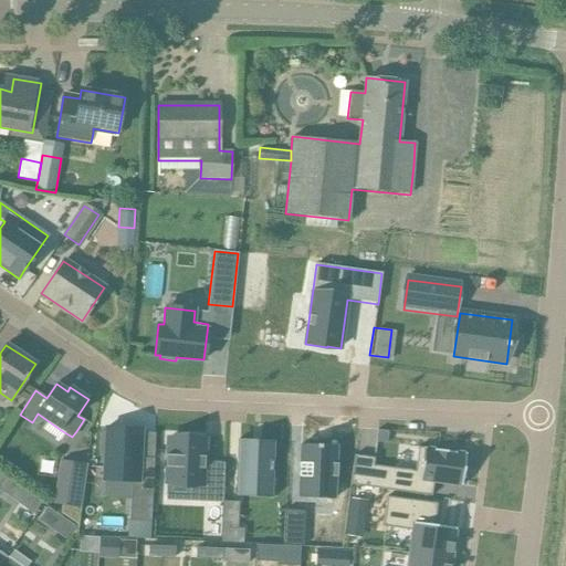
[(104,481),(132,482),(129,521),(150,522),(153,491),(154,459),(139,459),(142,429),(106,428),(106,433),(102,433),(101,456),(105,457),(104,481)]
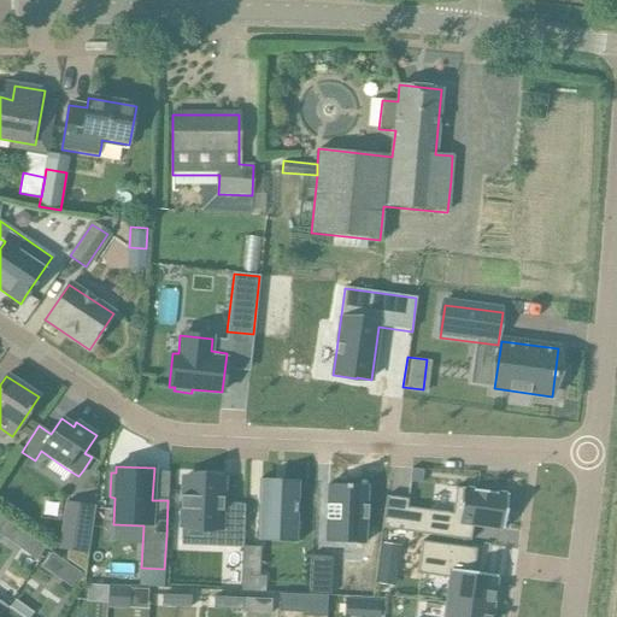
[(422,483),(423,471),(411,469),(410,482),(422,483)]
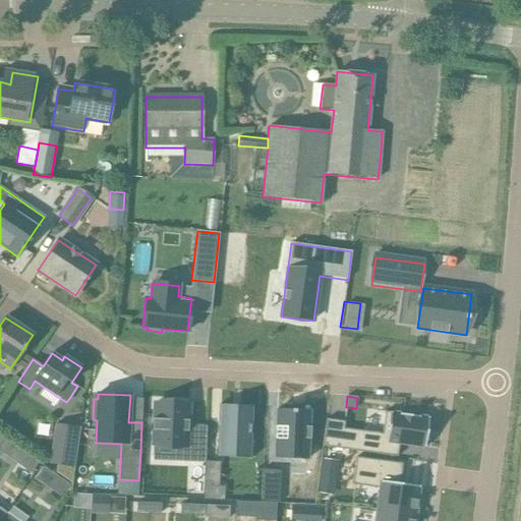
[(151,419),(150,420),(153,420),(152,429),(150,429),(150,430),(154,430),(153,445),(175,446),(174,462),(205,463),(207,426),(187,425),(188,405),(179,405),(179,404),(164,403),(164,404),(155,404),(154,419),(151,419)]
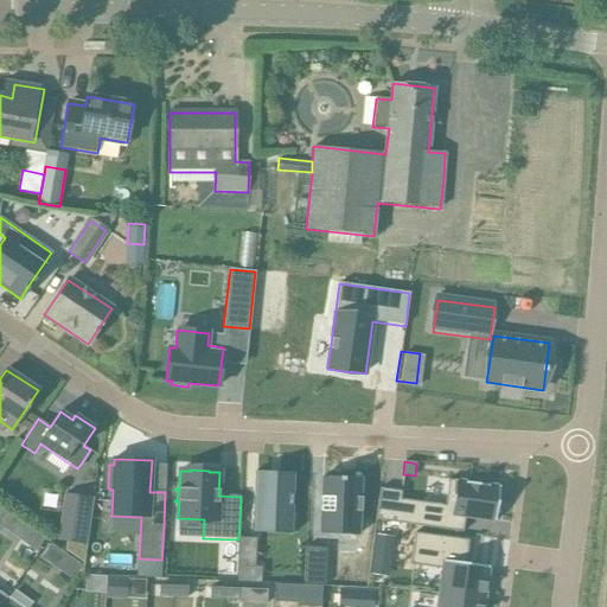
[(253,532),(255,532),(255,530),(289,532),(289,535),(292,535),(294,473),(293,473),(293,475),(257,474),(257,472),(256,472),(253,532)]
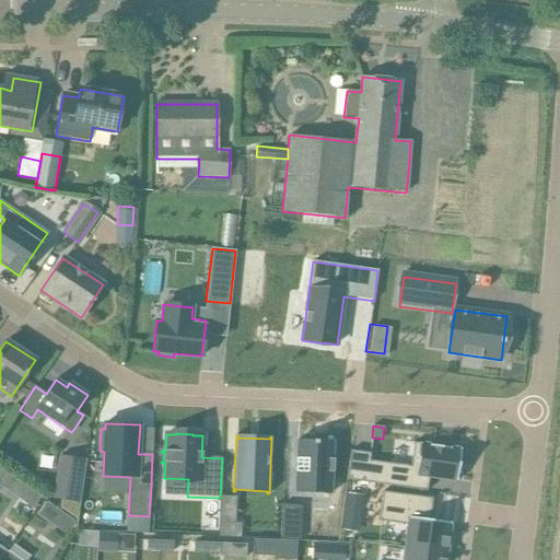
[(296,477),(295,492),(330,493),(331,474),(331,473),(334,473),(334,459),(333,459),(333,442),(298,440),(296,477)]
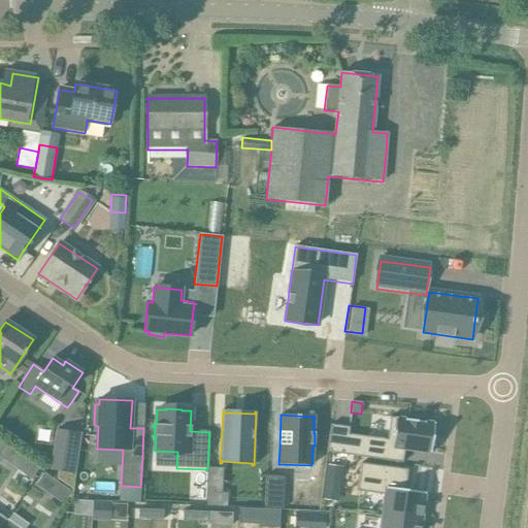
[(331,425),(327,453),(364,458),(402,463),(404,450),(431,454),(435,424),(390,418),(387,440),(349,434),(350,427),(331,425)]
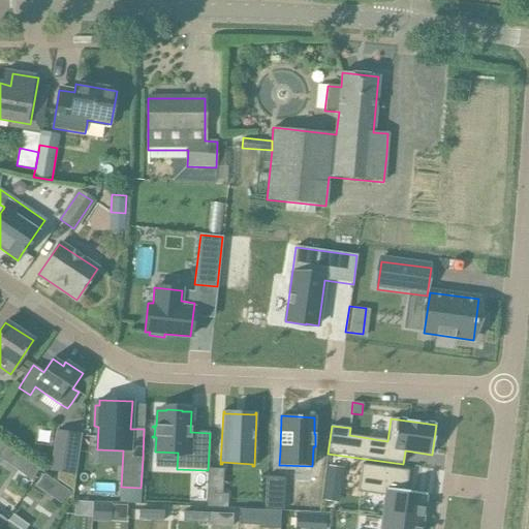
[(51,474),(75,477),(82,437),(57,433),(51,474)]
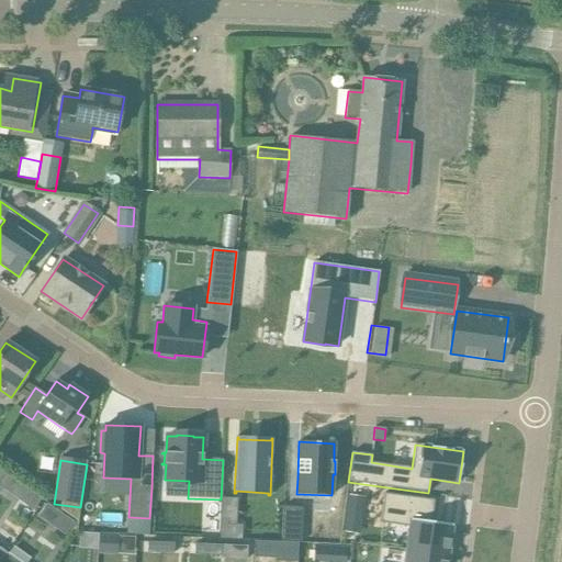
[(0,485),(9,473),(10,472),(11,471),(0,462),(0,485)]
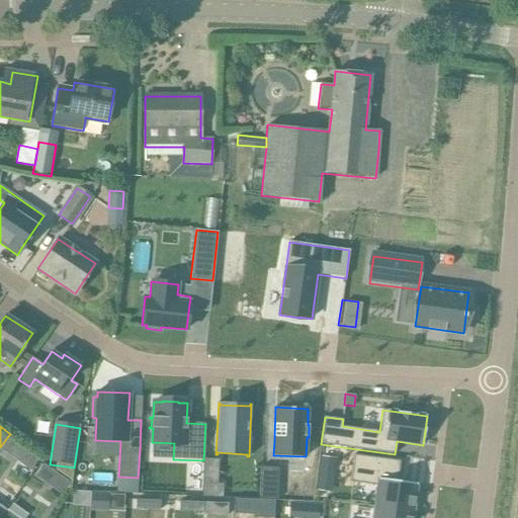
[(0,447),(0,448),(11,456),(20,443),(9,435),(8,436),(0,447)]
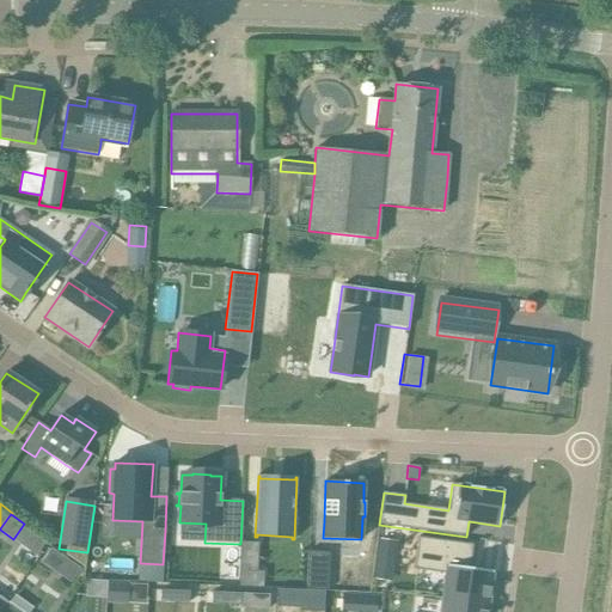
[(418,538),(414,569),(446,574),(442,599),(489,605),(493,571),(470,568),(472,545),(418,538)]
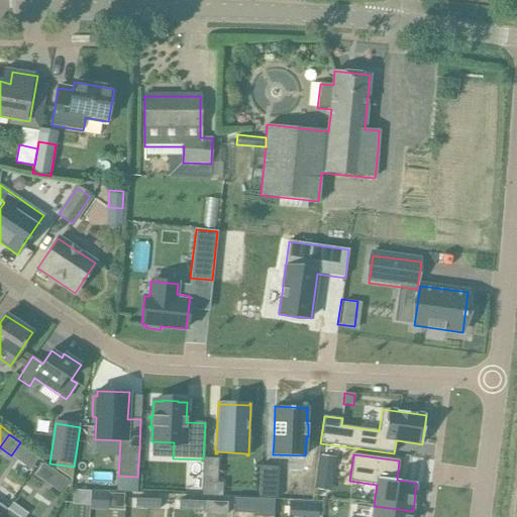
[(278,467),(260,467),(259,499),(277,499),(278,467)]
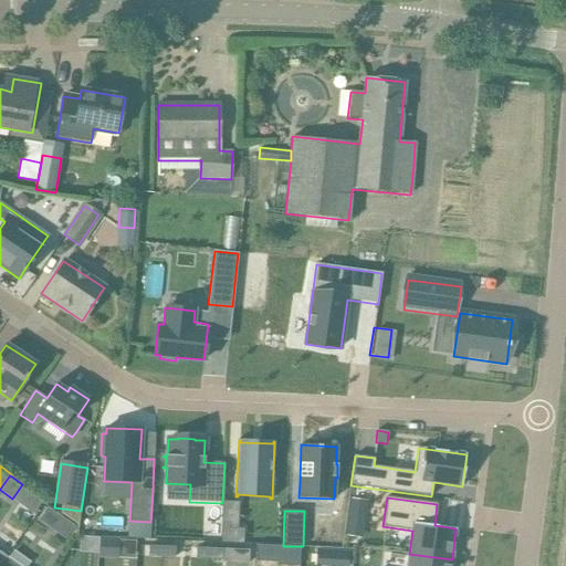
[(53,532),(66,541),(75,528),(62,519),(53,532)]
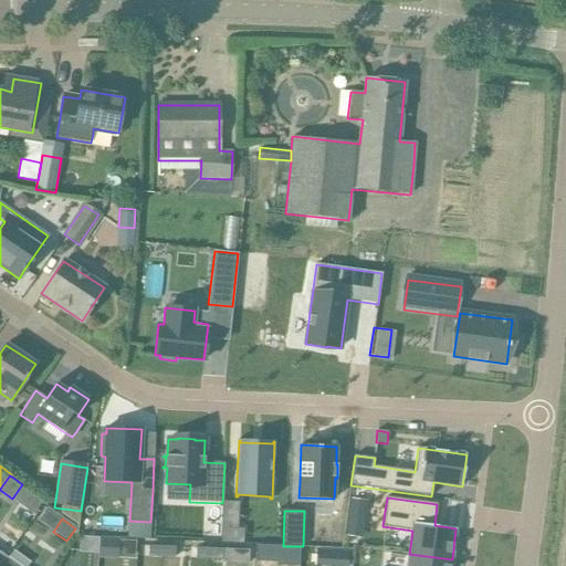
[(332,521),(333,547),(346,547),(345,520),(332,521)]
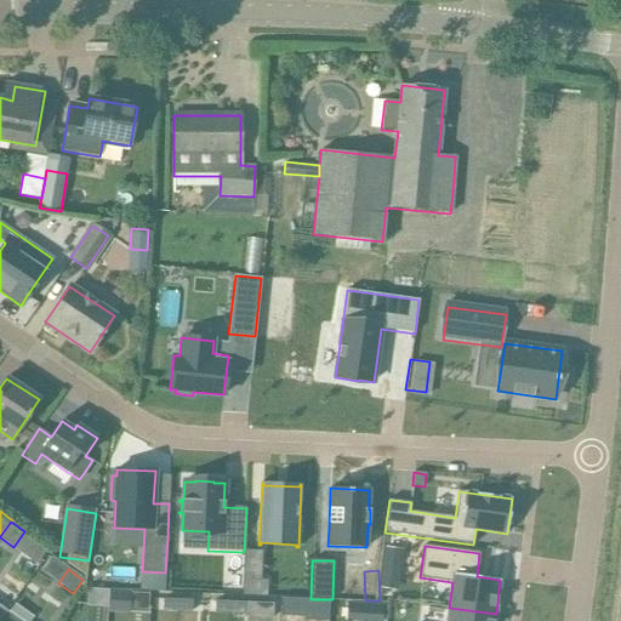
[(243,580),(243,596),(267,597),(268,580),(243,580)]
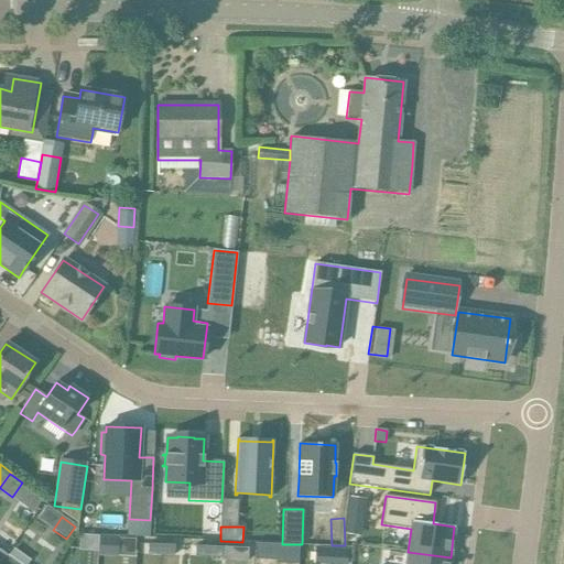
[(148,544),(148,555),(161,555),(161,545),(148,544)]
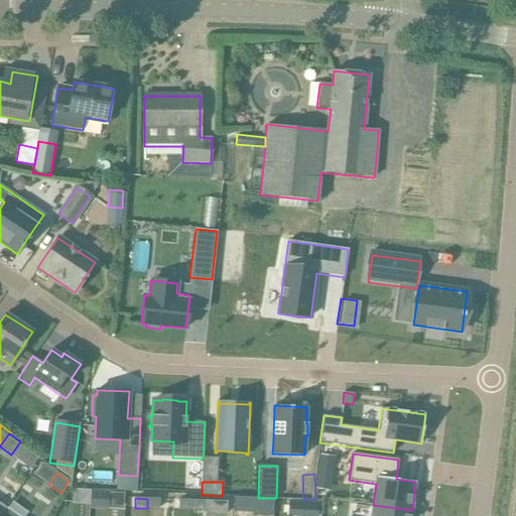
[(147,499),(147,508),(159,508),(159,499),(147,499)]
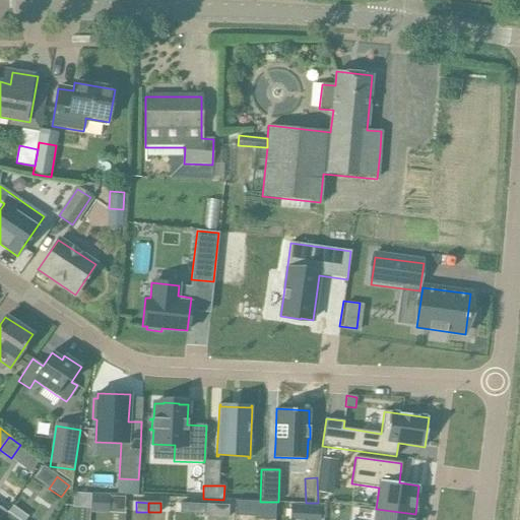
[(180,504),(180,513),(192,514),(192,504),(180,504)]
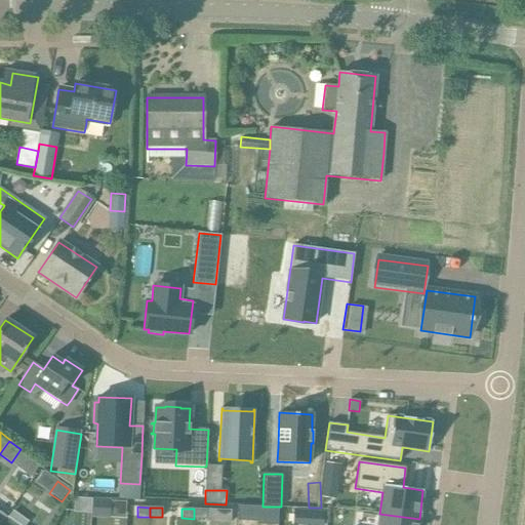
[(194,509),(194,519),(206,519),(206,510),(194,509)]
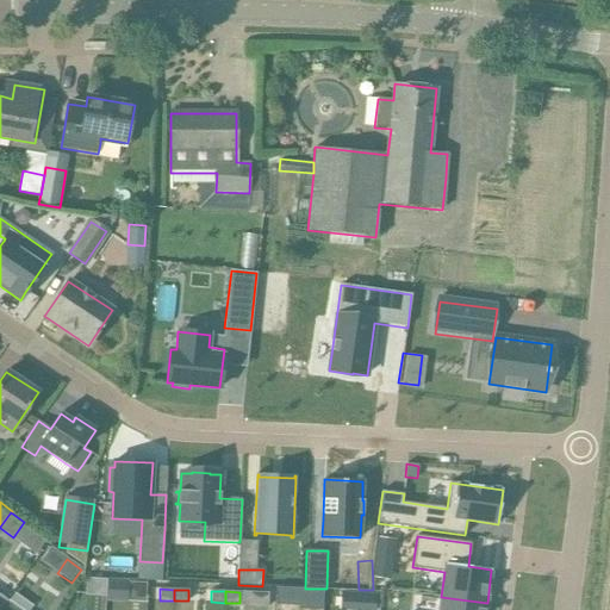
[(485,609),(487,603),(441,597),(439,609),(485,609)]
